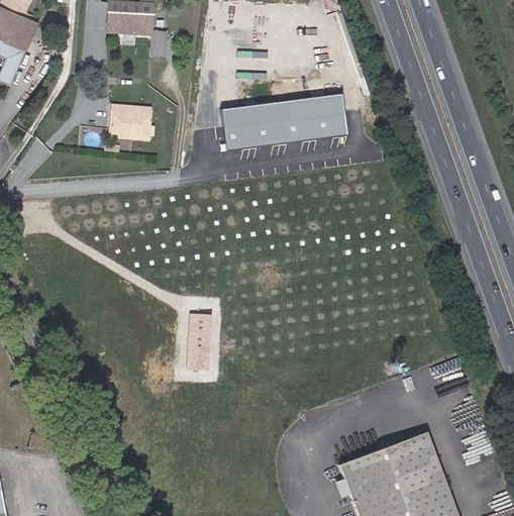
[(28,12),(33,0),(4,0),(1,7),(38,23),(41,18),(28,12)]
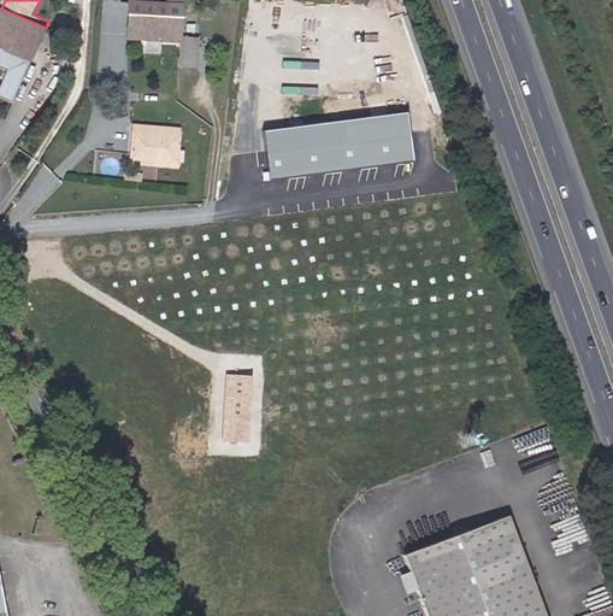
[(183,35),(184,3),(184,0),(170,0),(170,1),(131,0),(130,39),(148,40),(164,40),(183,41),(182,66),(199,68),(201,36),(183,35)]
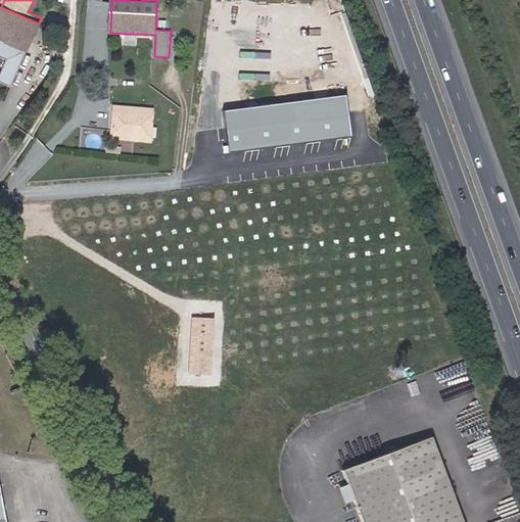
[(39,24),(1,7),(0,6),(0,55),(7,59),(0,75),(0,80),(12,86),(39,24)]
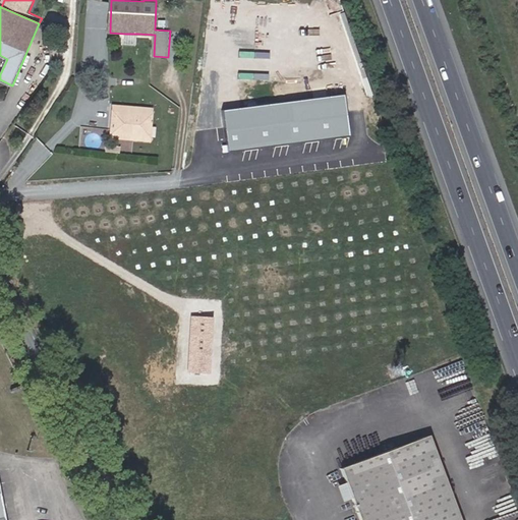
[(137,44),(138,34),(125,34),(125,43),(137,44)]
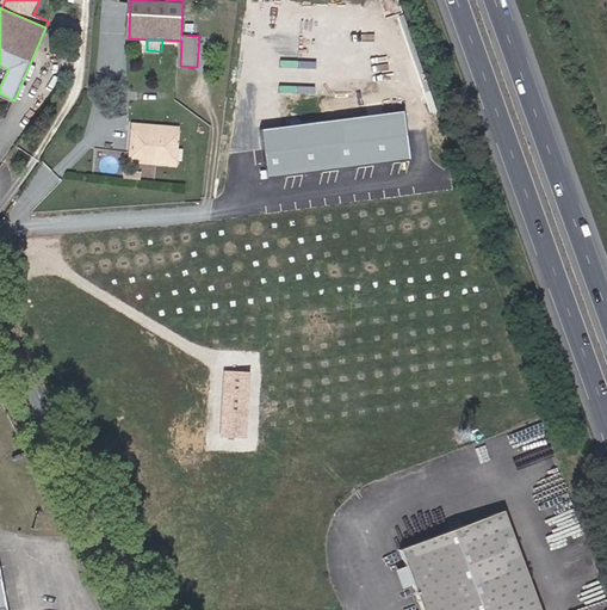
[(407,110),(262,128),(270,179),(414,160),(407,110)]
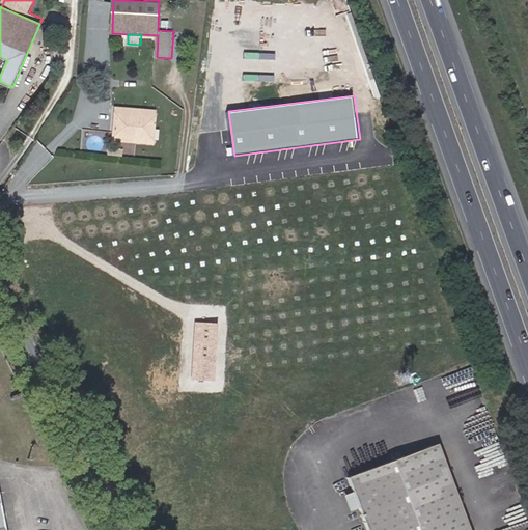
[(157,115),(157,111),(117,107),(116,112),(157,115)]
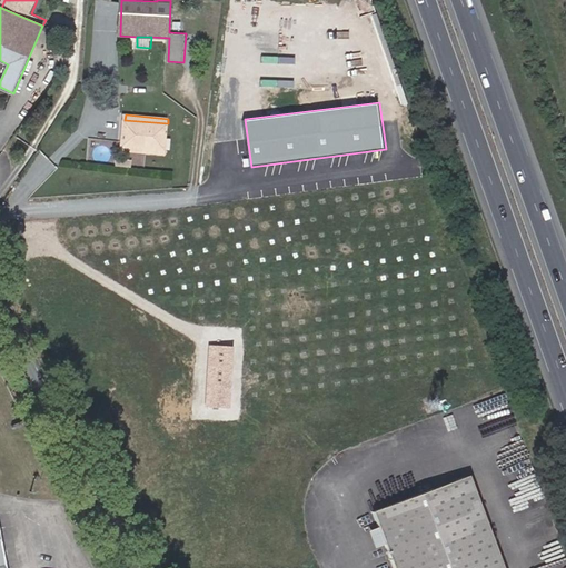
[(166,149),(168,123),(125,120),(123,143),(148,146),(148,148),(166,149)]
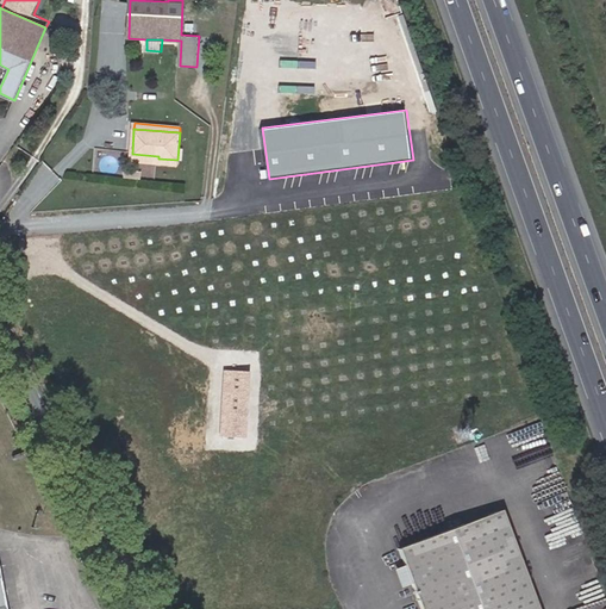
[(158,159),(158,156),(132,154),(131,160),(177,163),(177,160),(158,159)]
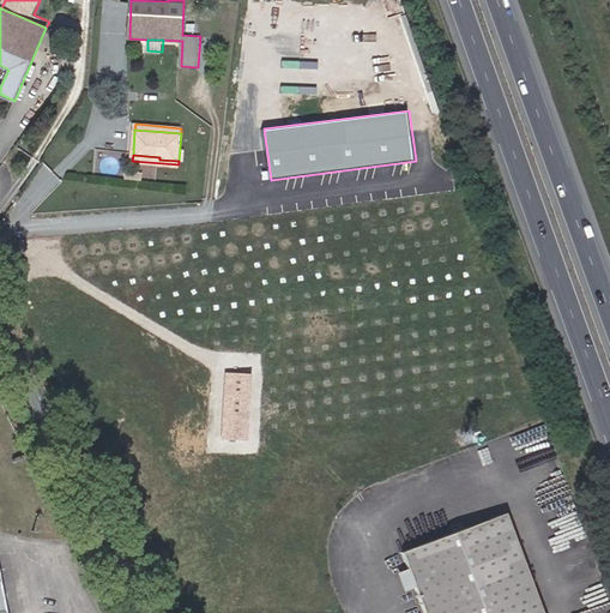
[(253,373),(227,372),(223,438),(251,439),(253,373)]
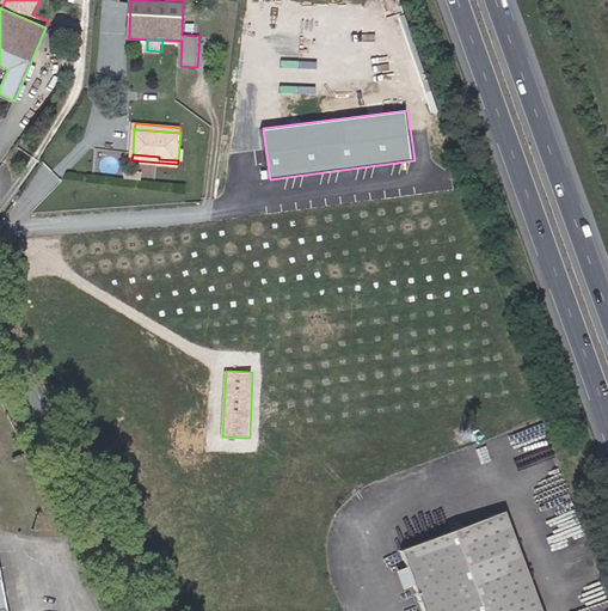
[(542,610),(505,511),(403,549),(425,610),(542,610)]
